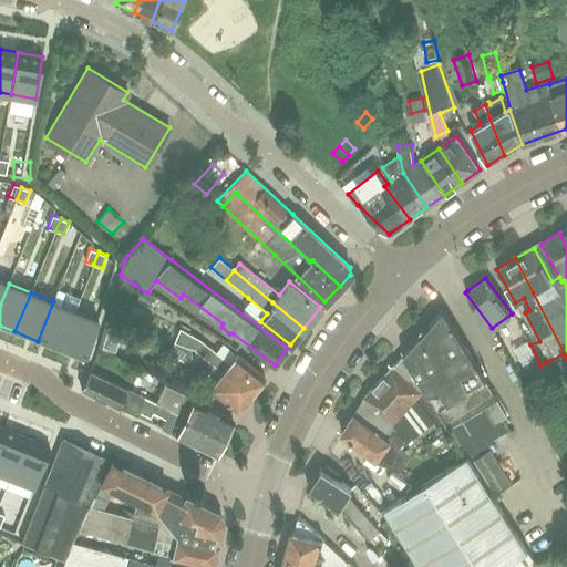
[(53,301),(38,341),(60,350),(75,310),(53,301)]
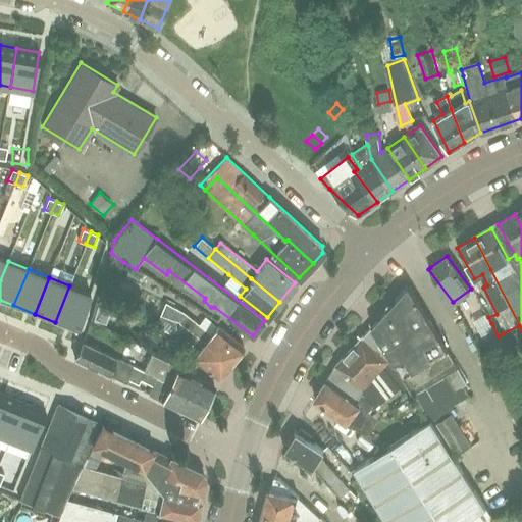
[(69,285),(55,322),(76,330),(91,295),(69,285)]
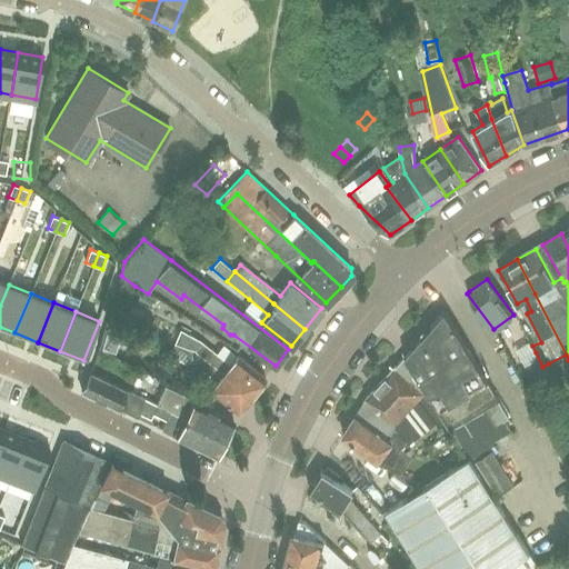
[(469,459),(472,457),(497,497),(515,486),(488,443),(511,429),(507,420),(509,419),(446,311),(405,356),(442,416),(451,429),(469,459)]
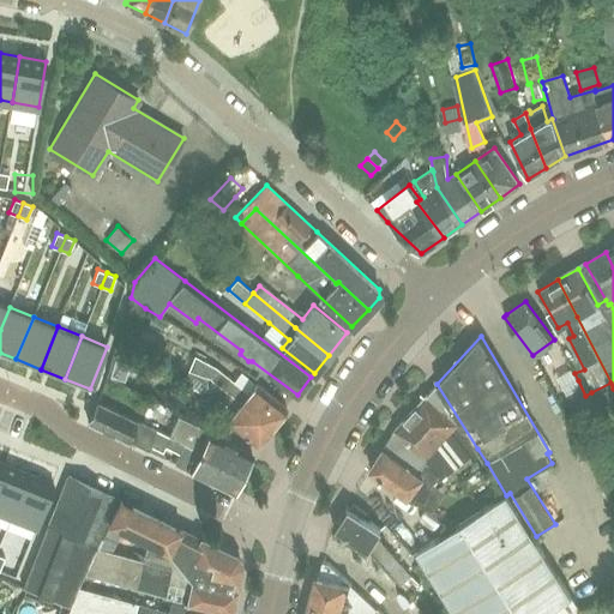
[(194,356),(188,371),(212,380),(271,427),(287,408),(257,384),(248,395),(220,371),(216,368),(216,367),(194,356)]
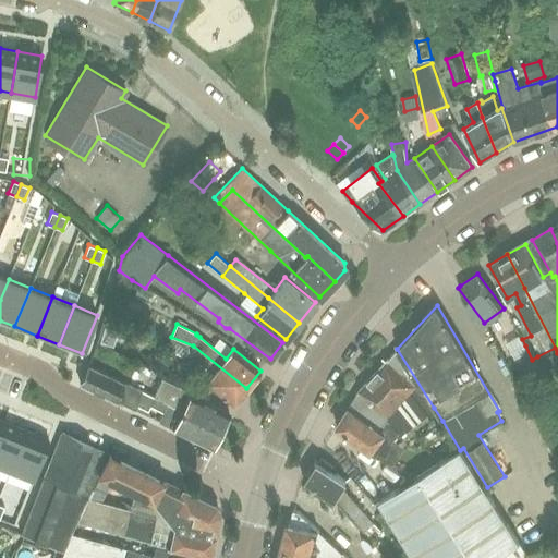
[(171,337),(167,347),(183,359),(186,354),(213,374),(206,383),(233,404),(246,388),(193,346),(171,337)]
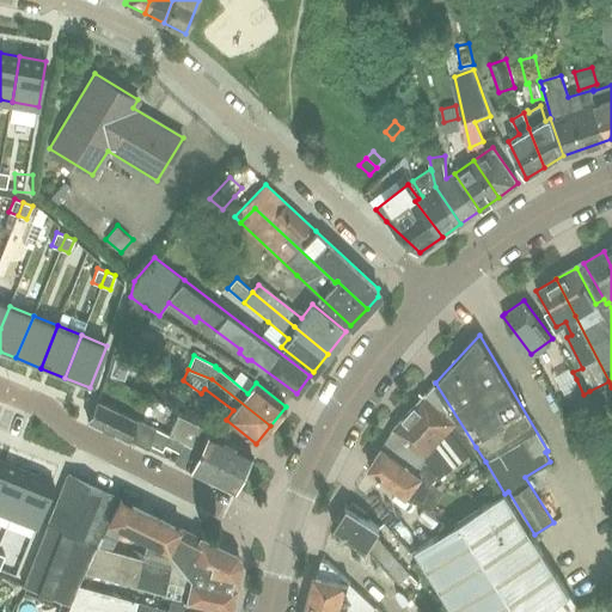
[(476,447),(435,383),(426,393),(410,411),(444,438),(451,430),(469,456),(476,447)]
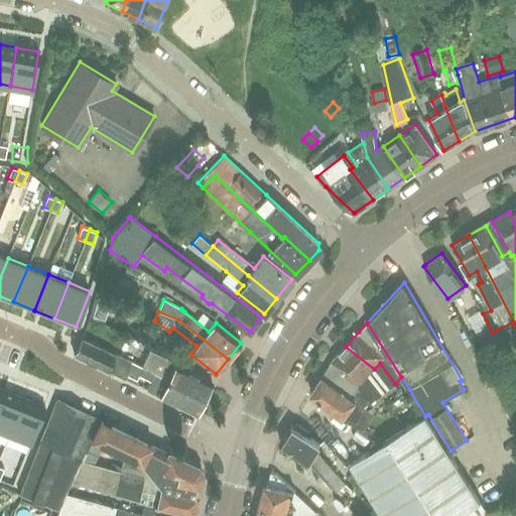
[(83,338),(74,354),(108,370),(112,362),(115,354),(83,338)]
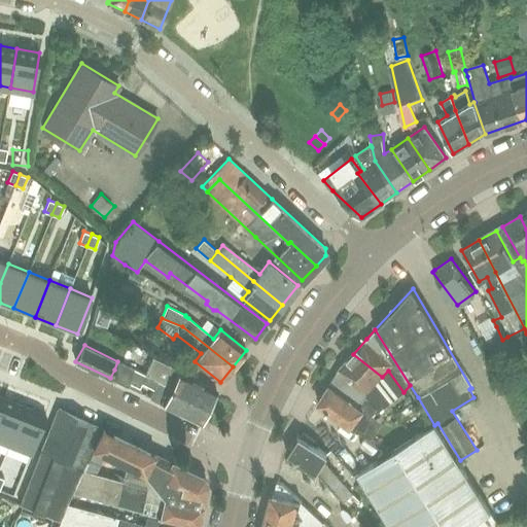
[(339,369),(329,384),(358,405),(362,408),(375,424),(379,419),(373,414),(376,410),(379,413),(382,410),(367,392),(382,377),(353,354),(339,369)]
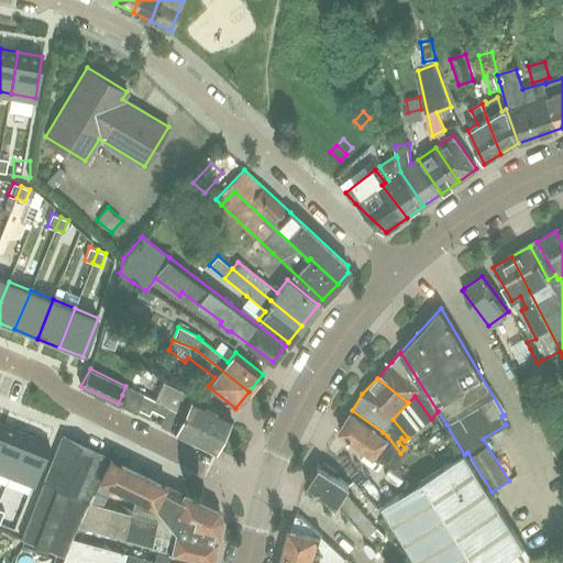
[(161,387),(154,400),(183,415),(222,433),(231,416),(191,396),(163,383),(161,387)]
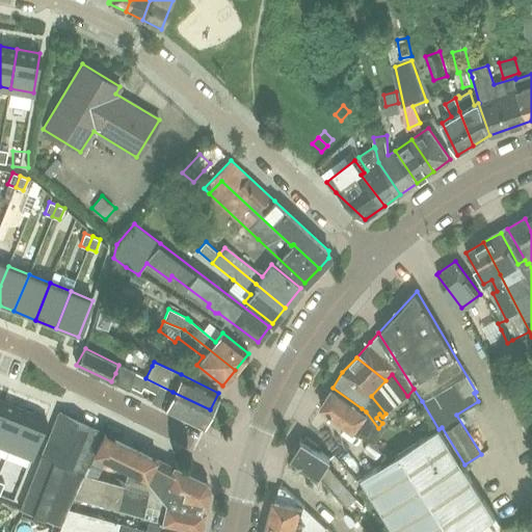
[(118,365),(115,373),(120,376),(115,383),(130,391),(131,388),(134,382),(143,388),(155,394),(152,401),(164,407),(196,424),(202,426),(204,422),(210,409),(173,392),(145,378),(118,365)]
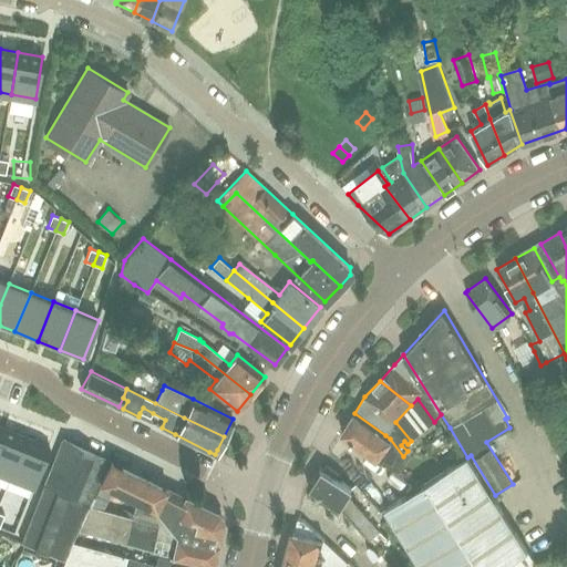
[(394,468),(403,456),(390,439),(385,435),(354,413),(342,433),(378,459),(394,468)]
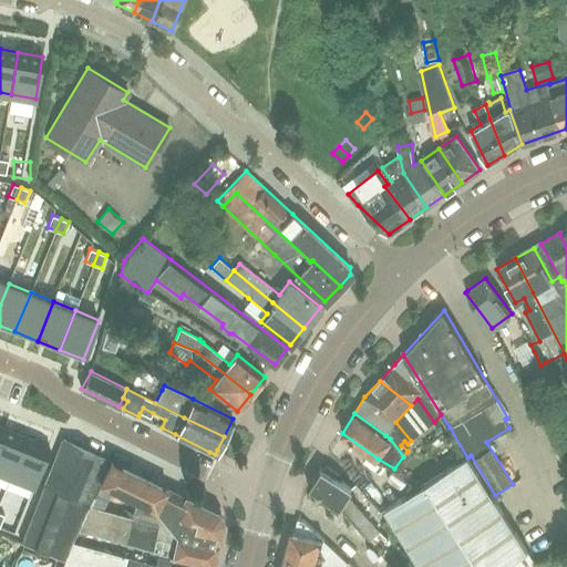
[(3,428),(0,436),(0,471),(10,475),(26,436),(3,428)]
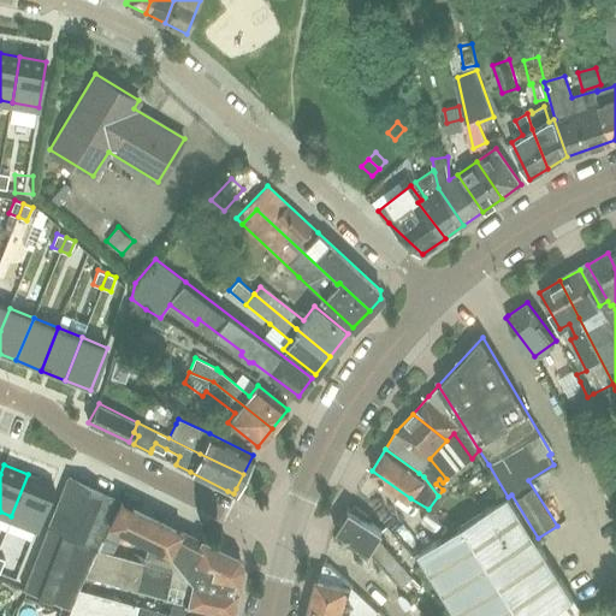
[(28,474),(11,516),(36,527),(53,484),(28,474)]
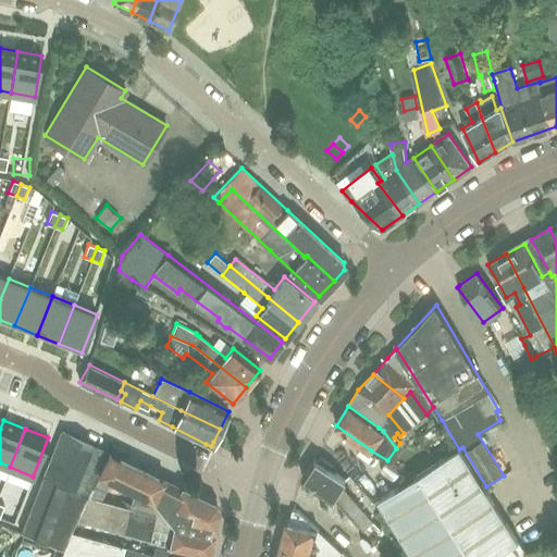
[(61,429),(20,534),(24,535),(64,552),(67,544),(72,534),(78,521),(89,497),(100,500),(110,481),(133,492),(128,508),(189,524),(215,529),(219,512),(215,504),(183,487),(165,479),(111,453),(61,429)]
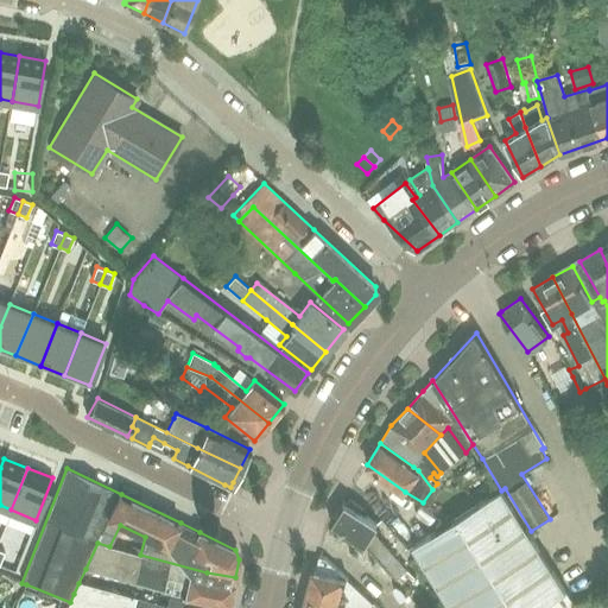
[(529,532),(501,491),(454,520),(517,607),(565,607),(569,607),(574,605),(571,600),(529,532)]
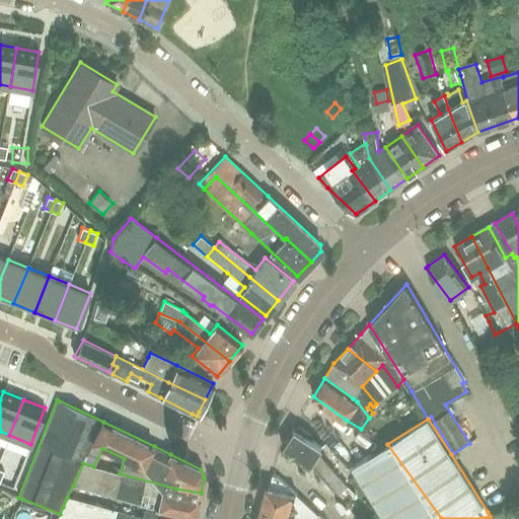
[(352,493),(348,487),(318,453),(322,447),(308,438),(312,433),(300,425),(296,430),(293,428),(282,444),(311,463),(312,463),(335,491),(339,495),(340,494),(344,498),(352,493)]
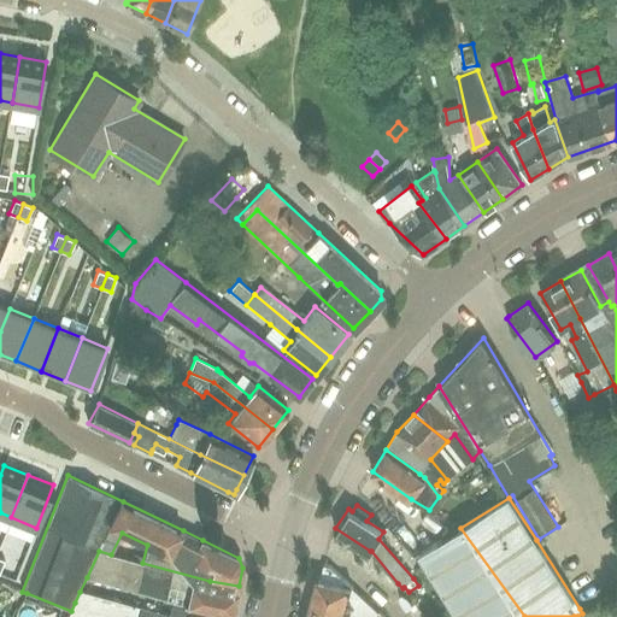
[(418,554),(457,615),(457,616),(524,616),(460,528),(418,554)]
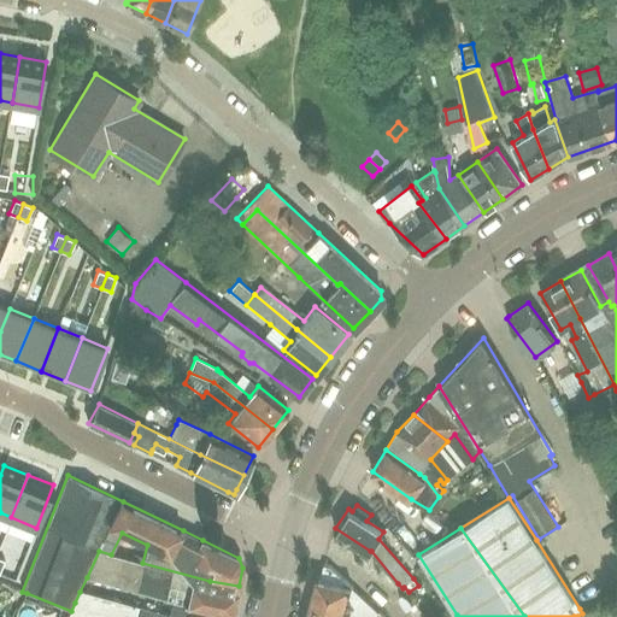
[(99,551),(87,577),(110,585),(121,587),(184,605),(233,615),(239,586),(210,581),(142,563),(111,554),(99,551)]
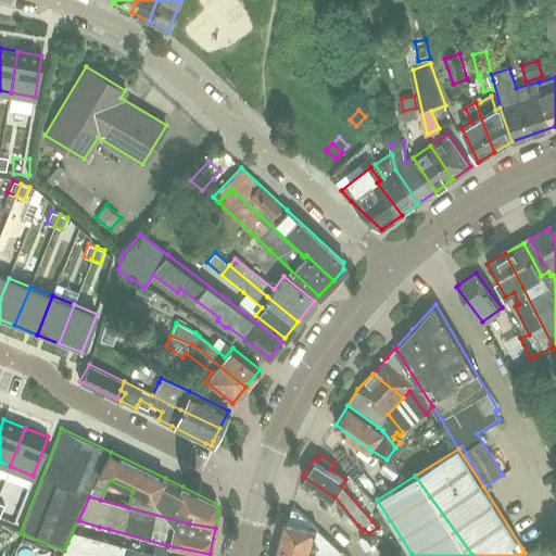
[(288,522),(278,555),(340,555),(342,552),(304,516),(297,509),(291,508),(288,522)]
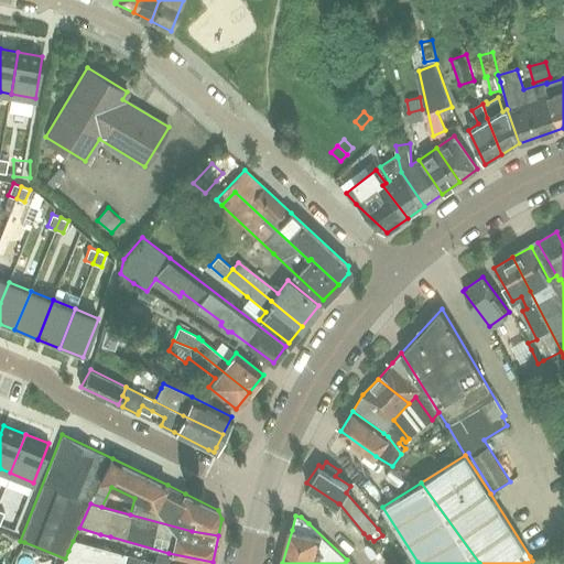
[(73,541),(68,551),(114,563),(201,563),(174,559),(158,554),(155,563),(128,556),(73,541)]
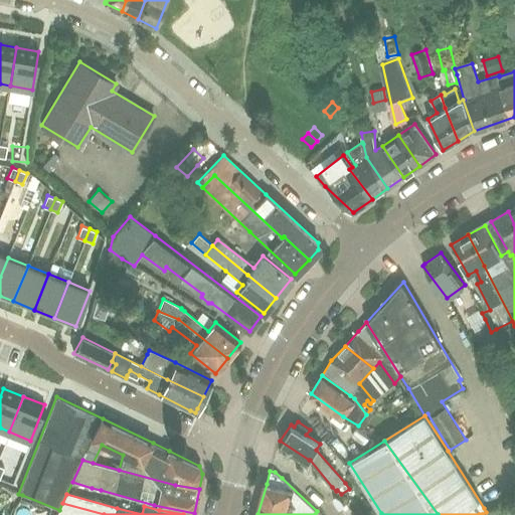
[(59,510),(56,514),(104,514),(62,503),(59,510)]
